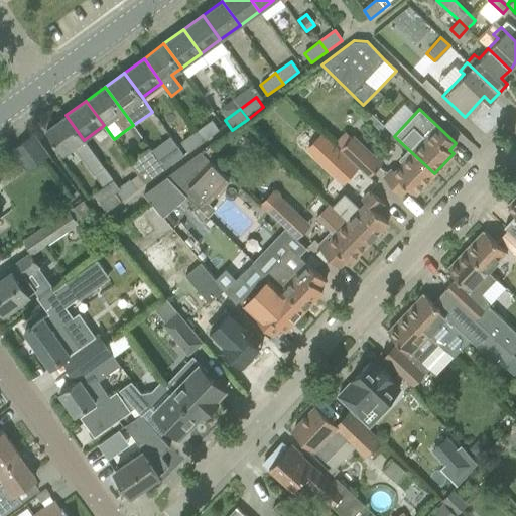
[(84,140),(66,115),(46,130),(63,154),(74,146),(94,174),(104,167),(84,140)]
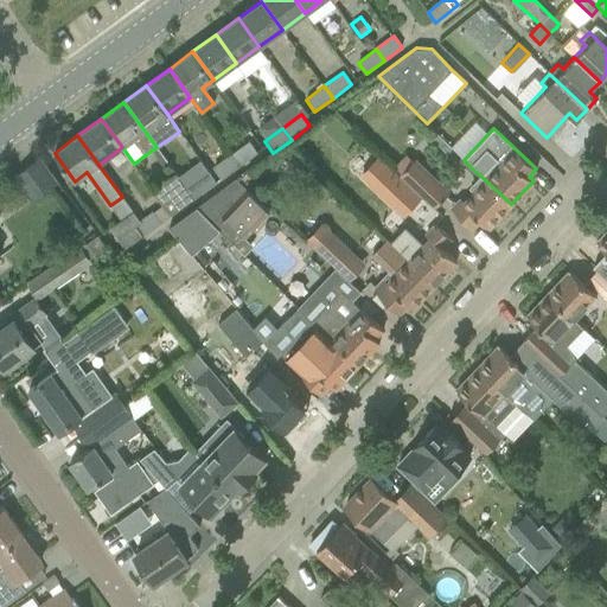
[(232,155),(240,165),(257,152),(250,142),(232,155)]
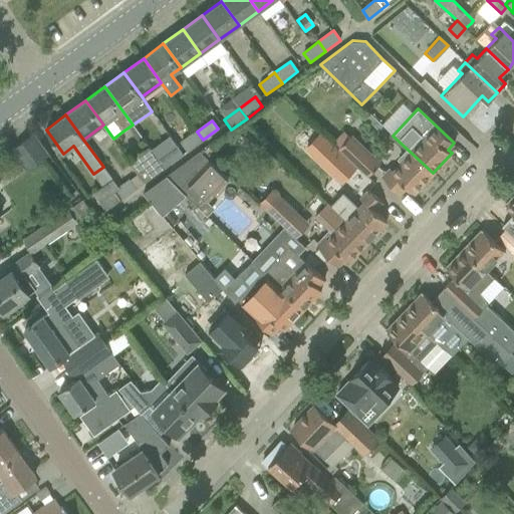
[(203,140),(197,132),(182,143),(188,151),(203,140)]
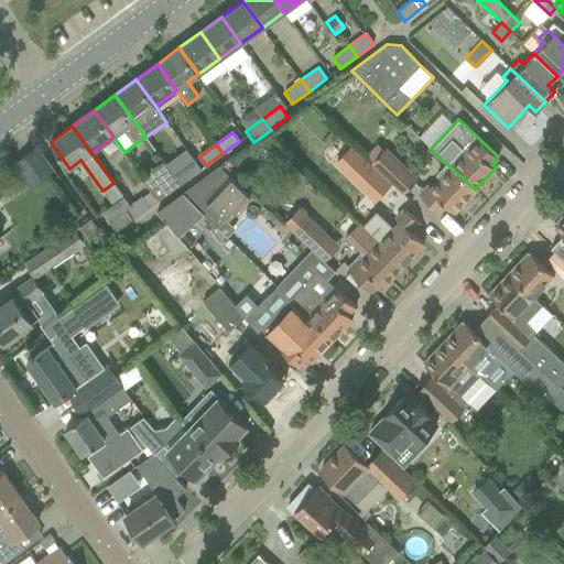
[(13,163),(30,186),(53,170),(36,147),(13,163)]
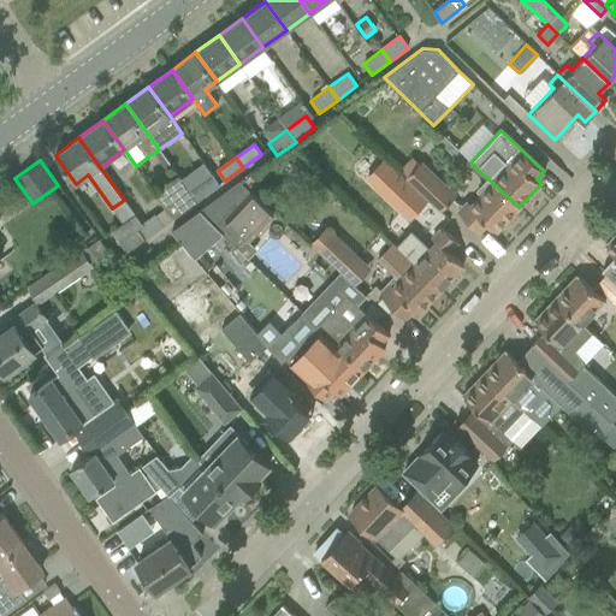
[(384,160),(367,178),(409,218),(426,200),(384,160)]
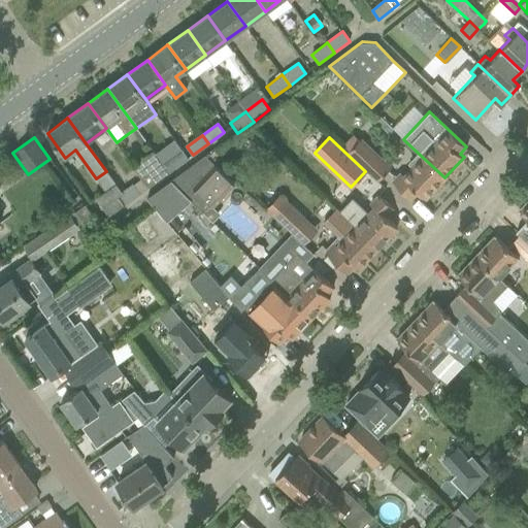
[(378,180),(391,167),(361,138),(349,153),(378,180)]
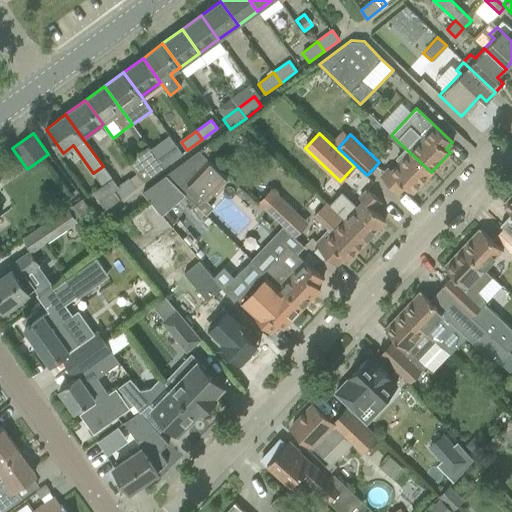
[(172,148),(157,159),(163,167),(178,157),(182,154),(176,145),(172,148)]
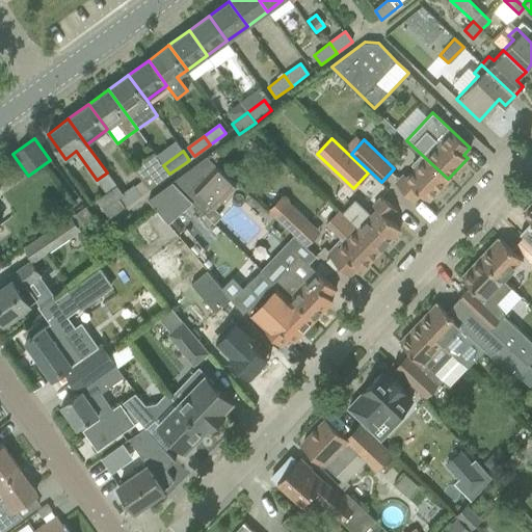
[(163,165),(154,152),(133,166),(142,180),(149,189),(169,174),(163,165)]
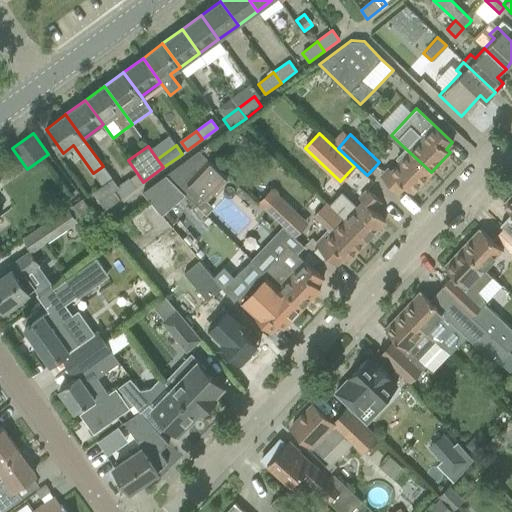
[(396,158),(400,163),(392,172),(388,168),(380,176),(393,189),(401,181),(412,192),(431,172),(405,148),(396,158)]
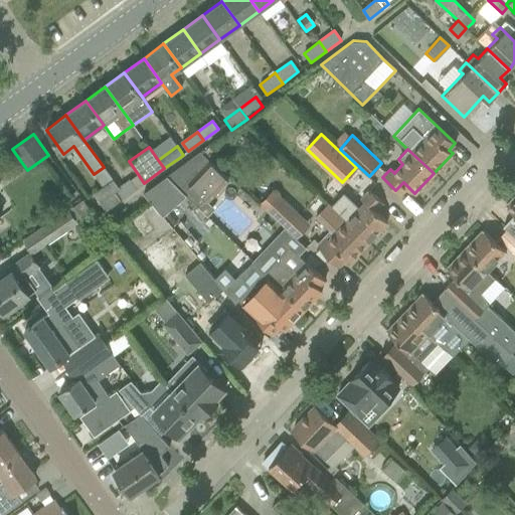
[(229,180),(208,160),(200,152),(167,176),(192,200),(198,206),(205,199),(208,202),(229,180)]
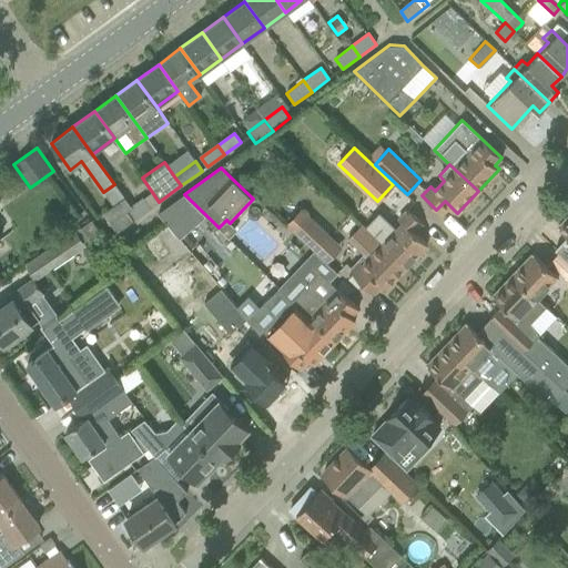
[(152,192),(131,208),(127,211),(133,221),(159,202),(152,192)]
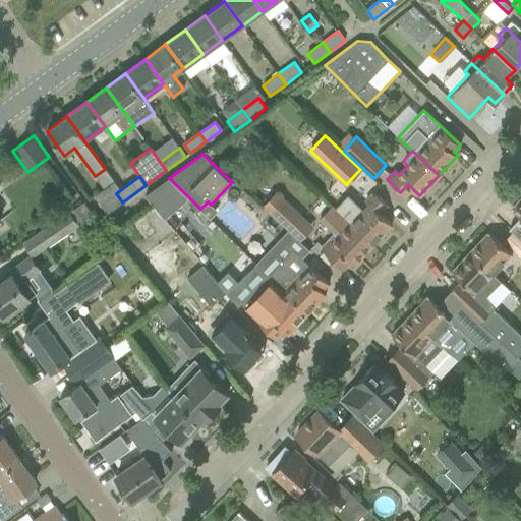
[(169,178),(145,195),(165,219),(188,198),(169,178)]
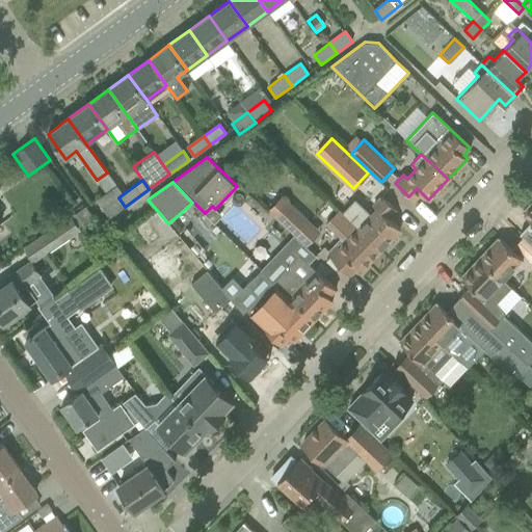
[(118,197),(123,194),(115,185),(97,201),(109,218),(125,207),(118,197)]
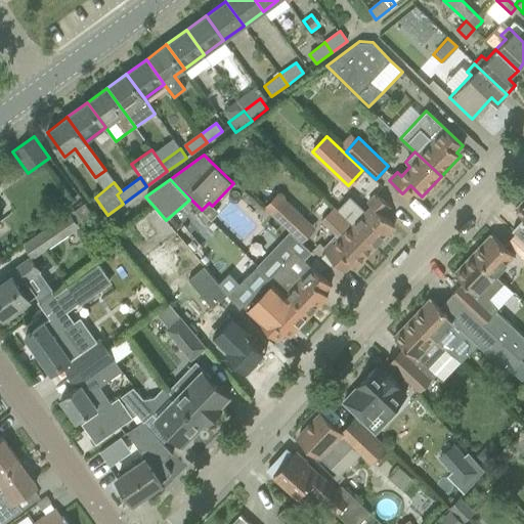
[(302,243),(316,228),(278,192),(264,207),(302,243)]
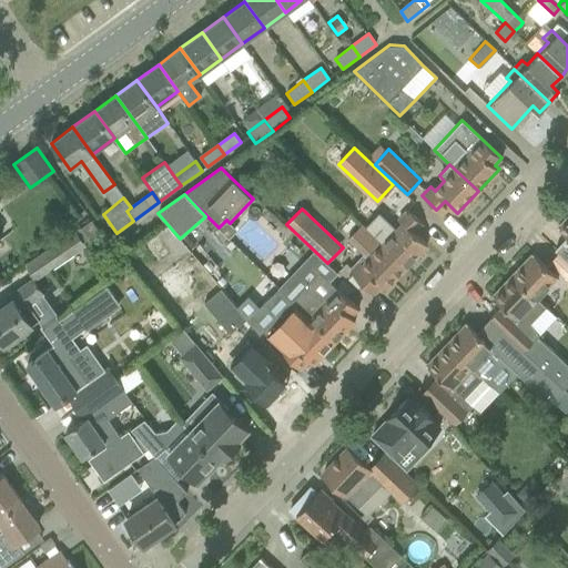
[(379,213),(366,227),(383,244),(406,266),(427,244),(414,232),(423,224),(408,210),(398,220),(403,223),(397,230),(379,213)]
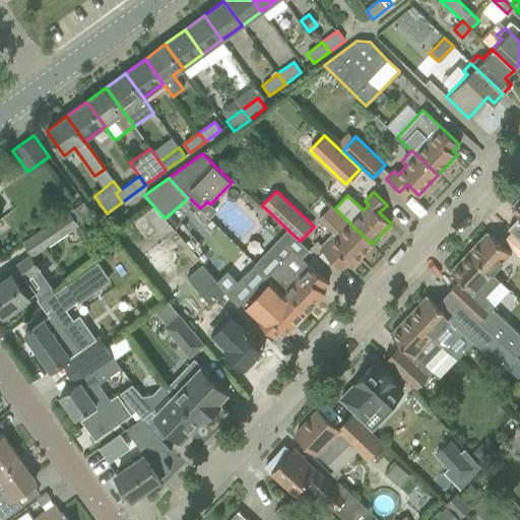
[(519,197),(511,207),(519,216),(519,197)]
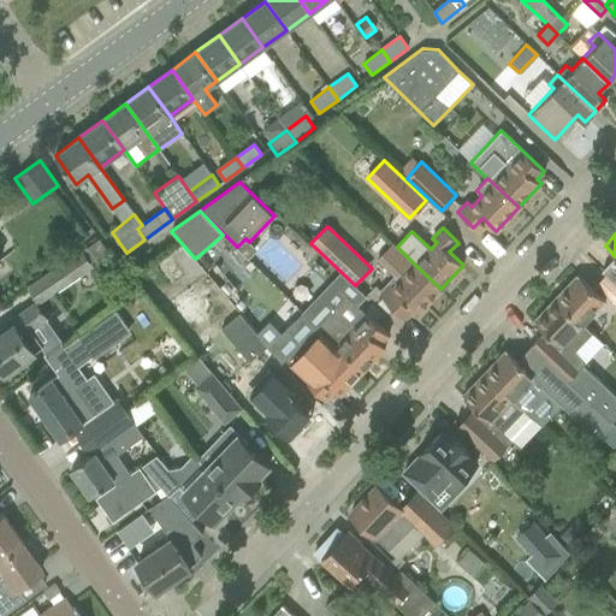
[(87,248),(95,259),(106,250),(99,240),(87,248)]
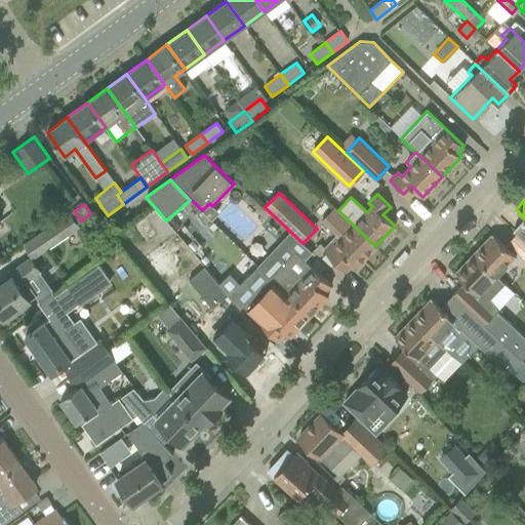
[(335,207),(323,220),(337,235),(323,250),(346,271),(353,264),(356,267),(375,246),(354,226),(338,210),(335,207)]
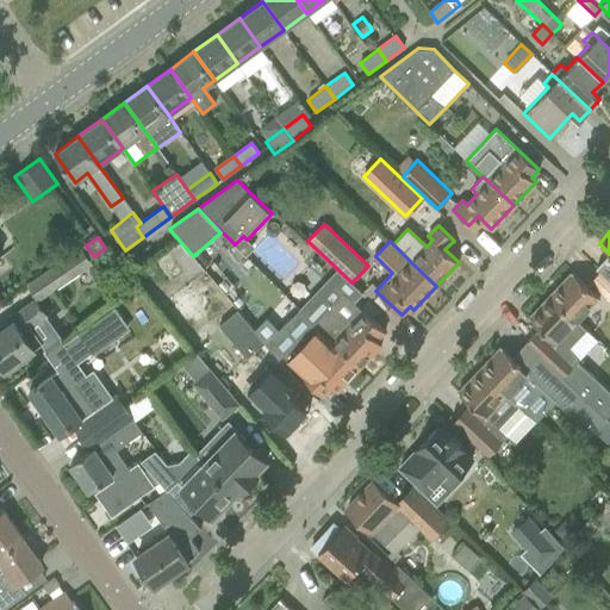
[(81,247),(26,284),(38,300),(92,265),(88,260),(94,256),(86,246),(85,244),(81,247)]
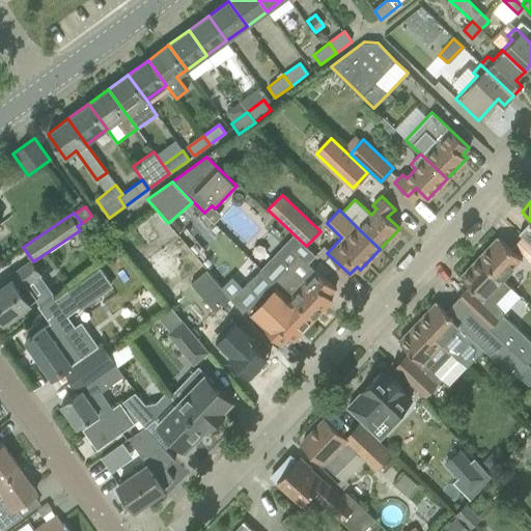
[(498,236),(479,256),(503,279),(522,259),(498,236)]
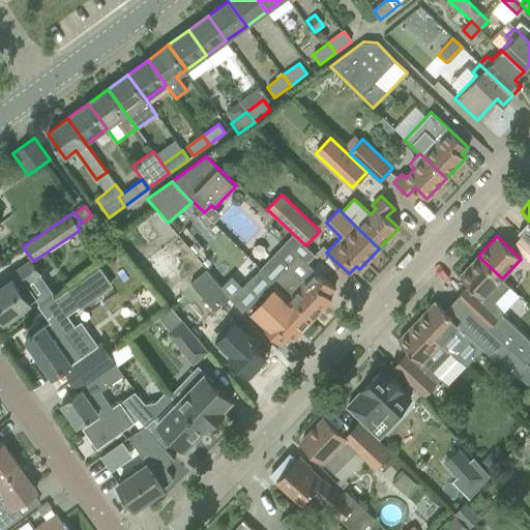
[(529,242),(523,236),(513,245),(529,261),(529,242)]
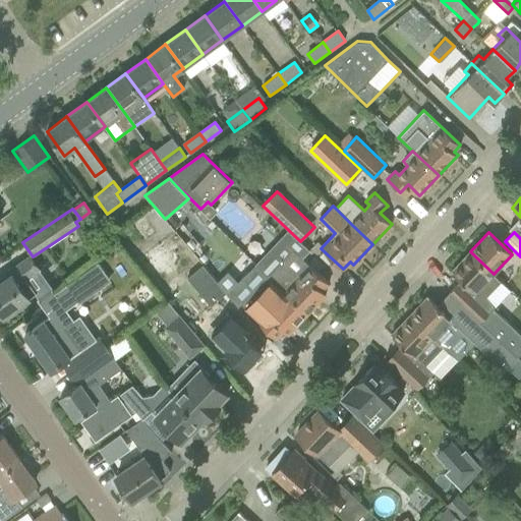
[(140,257),(164,287),(193,264),(170,234),(140,257)]
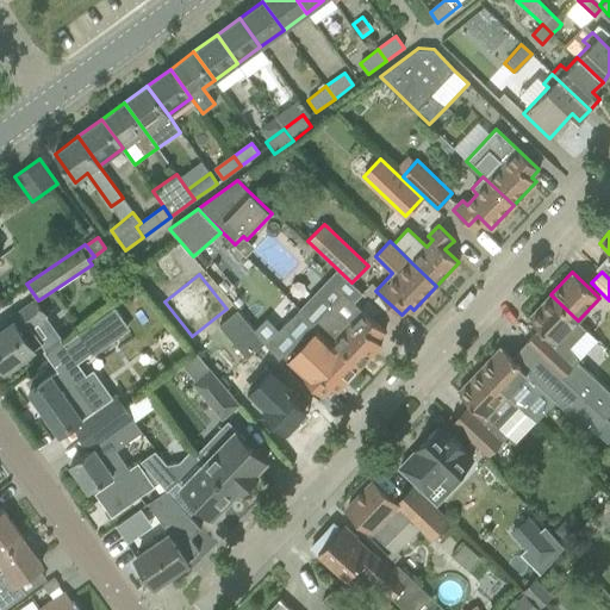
[(299,310),(298,311),(299,312),(299,311),(312,324),(313,323),(359,367),(381,343),(378,340),(384,332),(354,304),(328,279),(299,310)]
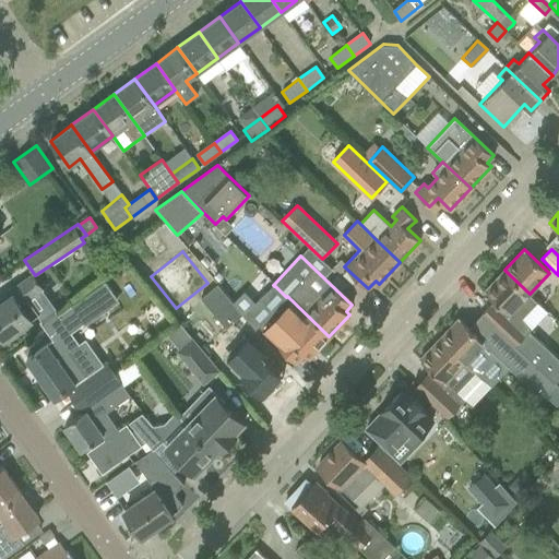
[(492,305),(483,314),(500,331),(515,345),(531,330),(548,312),(537,302),(530,295),(530,294),(504,270),(485,290),(496,301),(492,305)]
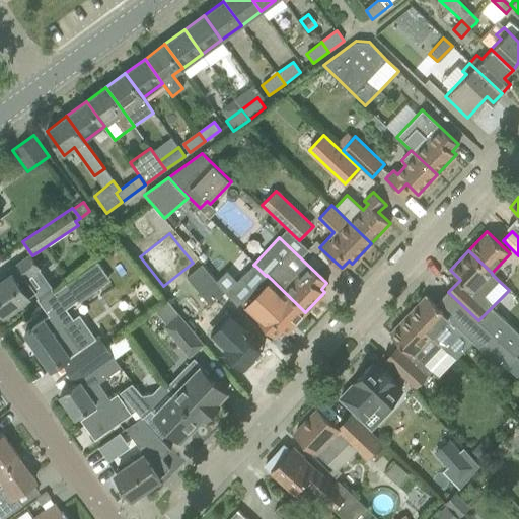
[(40,268),(30,255),(0,277),(0,279),(1,281),(0,282),(0,309),(4,315),(36,291),(26,278),(40,268)]
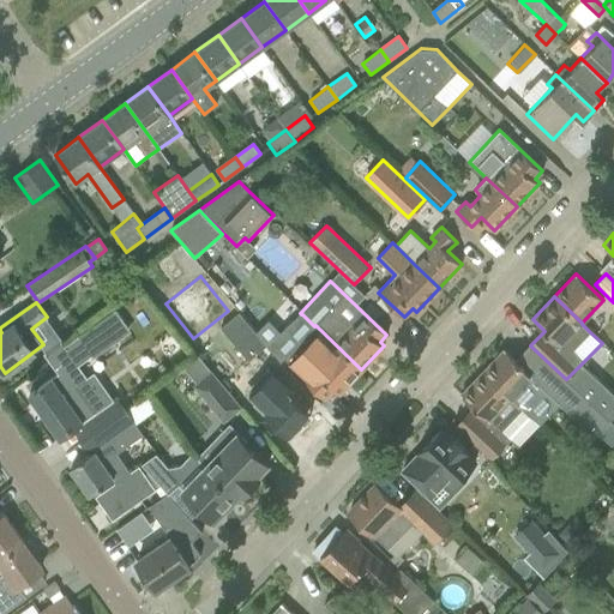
[(80,335),(77,338),(84,348),(89,355),(90,357),(130,330),(115,309),(80,335)]
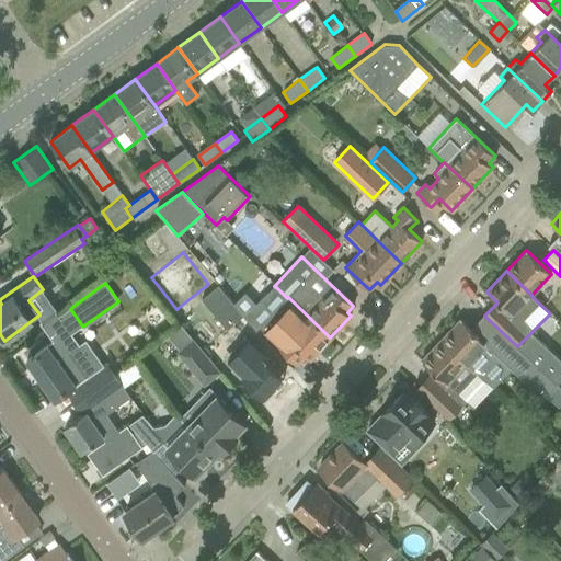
[(202,299),(227,330),(243,316),(218,285),(202,299)]
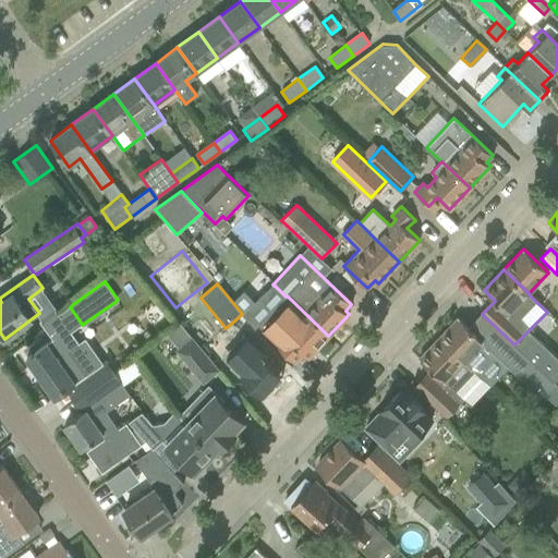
[(286,296),(258,326),(296,362),(304,353),(307,358),(328,336),(287,295),(286,296)]
